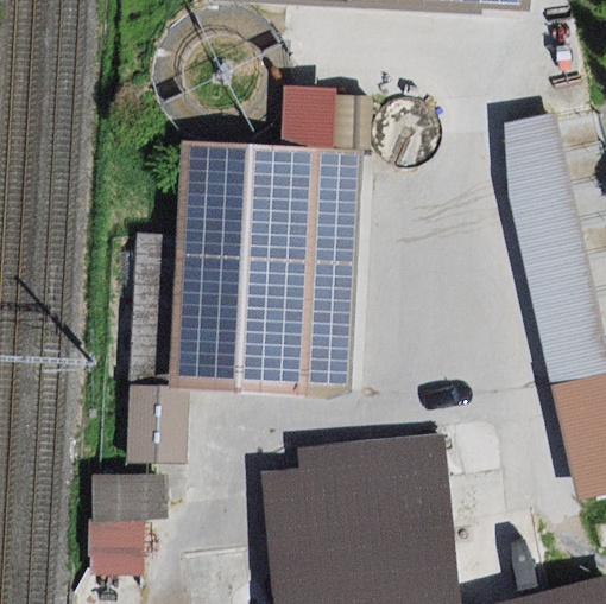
[(253,0),(542,12),(542,0),(253,0)]
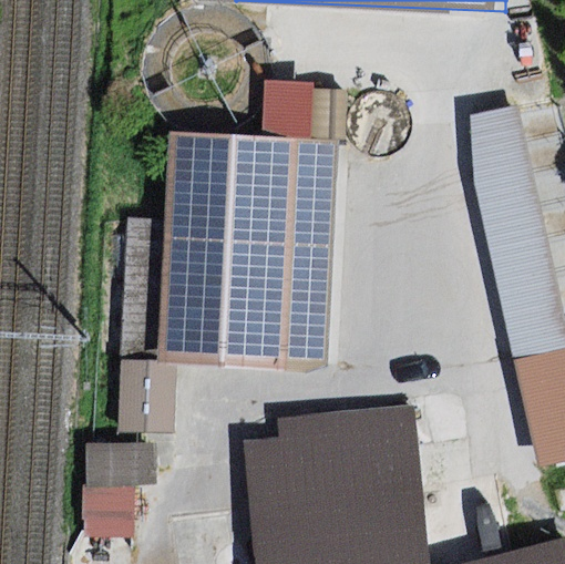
[(262,80),(258,136),(339,140),(342,83),(262,80)]
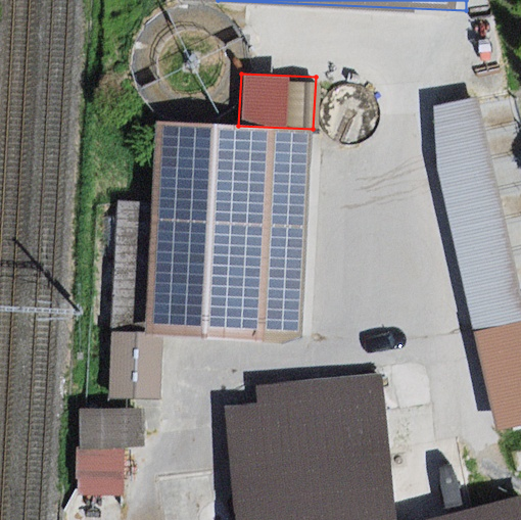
[(520,293),(480,95),(432,106),(434,166),(498,428),(520,421),(520,293)]
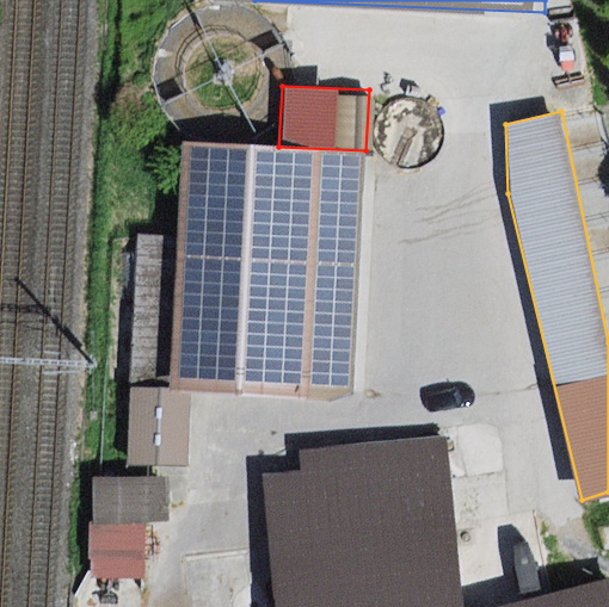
[(278,147),(183,141),(168,382),(300,389),(313,148),(278,147)]
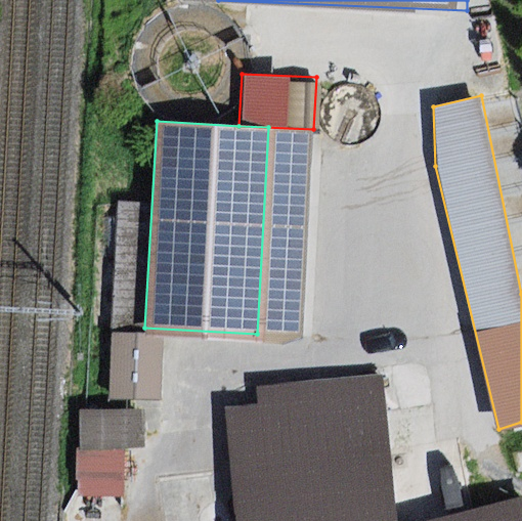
[(313,129),(268,127),(257,334),(261,338),(286,340),(301,333),(313,129)]
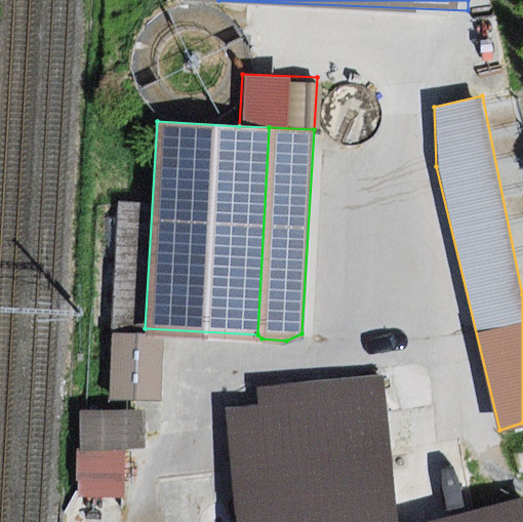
[(110,335),(110,400),(160,401),(161,335),(110,335)]
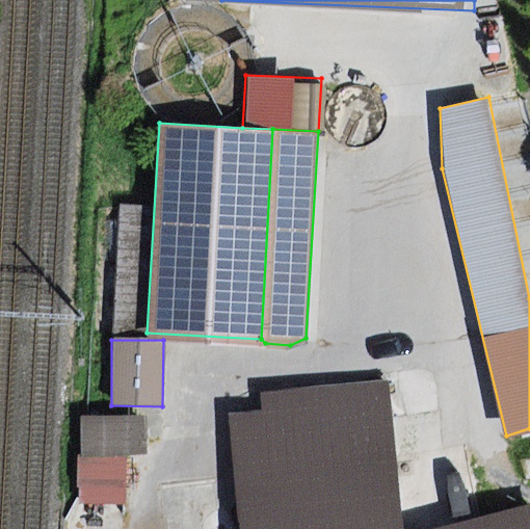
[(233,411),(239,469),(394,458),(389,377),(261,392),(263,408),(233,411)]
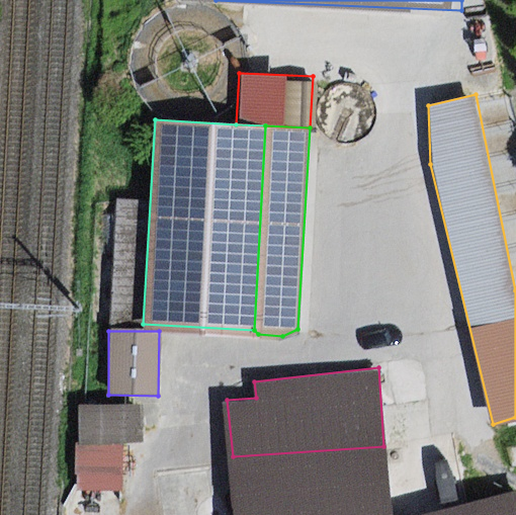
[(144,403),(77,405),(79,443),(145,441),(144,403)]
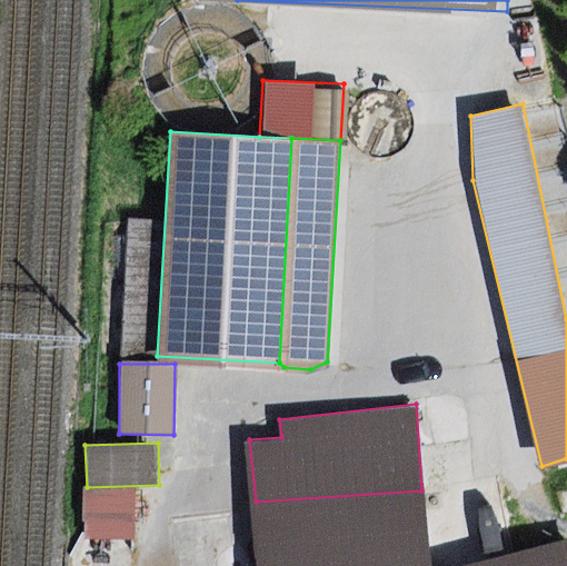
[(133,489),(81,492),(83,542),(135,539),(133,489)]
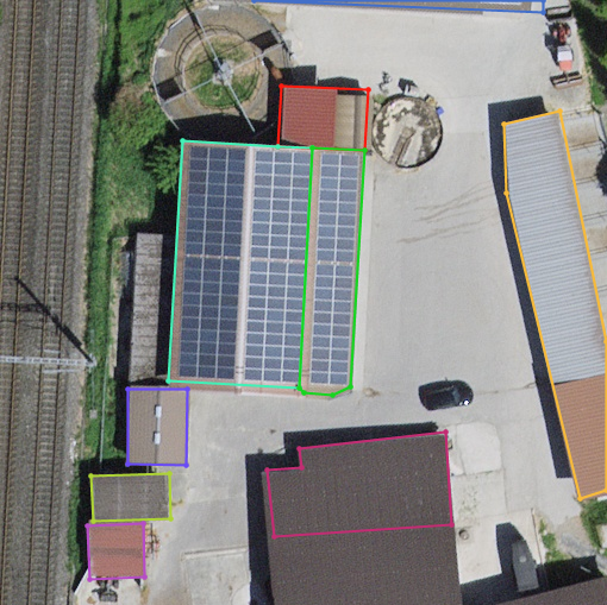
[(456,604),(451,524),(274,536),(277,604),(456,604)]
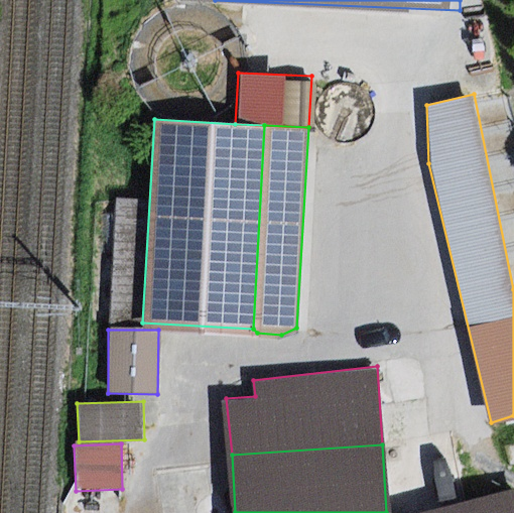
[(428,482),(432,486),(437,489),(443,490),(450,488),(455,485),(459,481),(461,475),(461,470),(459,464),(456,460),(452,456),(445,455),(440,455),(434,457),(430,460),(426,465),(425,471),(425,477),(428,482)]
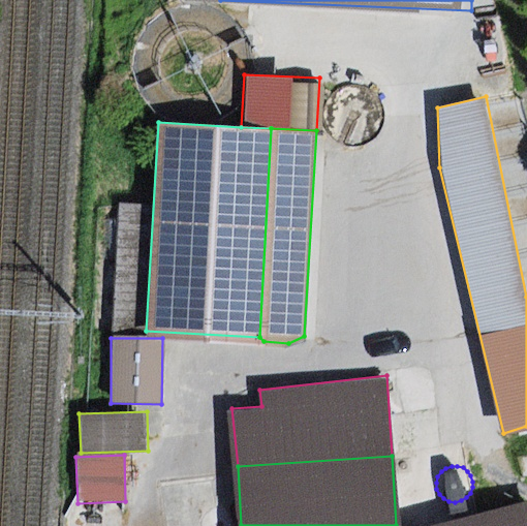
[(402,499),(406,504),(411,506),(417,507),(424,506),(429,503),(433,498),(435,493),(435,487),(433,482),(430,476),(425,473),(420,471),(413,471),(408,473),(404,476),(400,482),(399,488),(399,494),(402,499)]
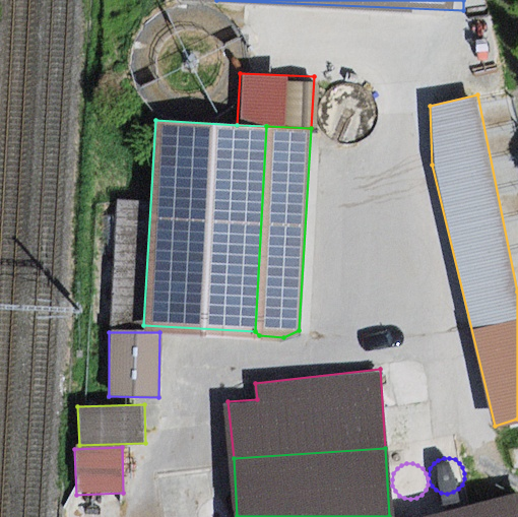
[(517,516),(517,493),(427,516),(517,516)]
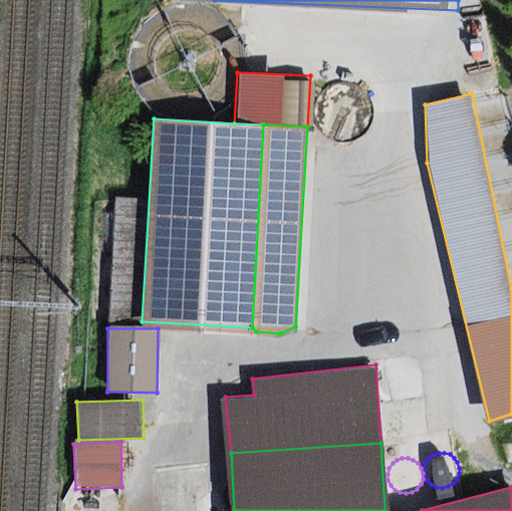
[(196,510),(230,510),(230,505),(227,500),(224,496),(219,493),(213,492),(207,494),(202,496),(199,501),(197,505),(197,510),(196,510)]
